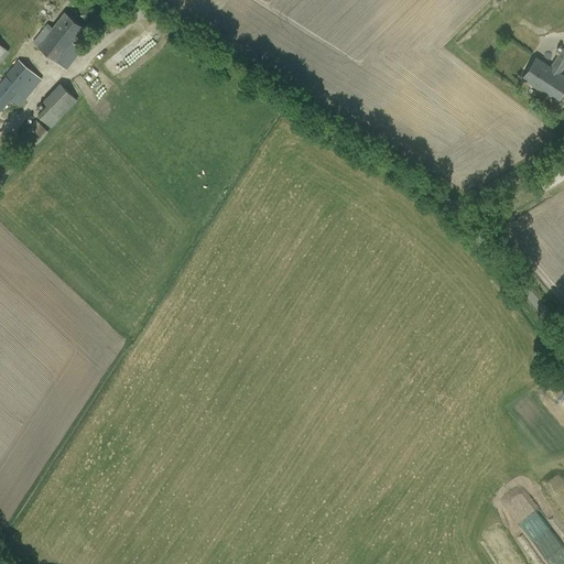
[(64,12),(52,28),(47,23),(33,42),(66,68),(82,50),(73,42),(84,28),(64,12)]
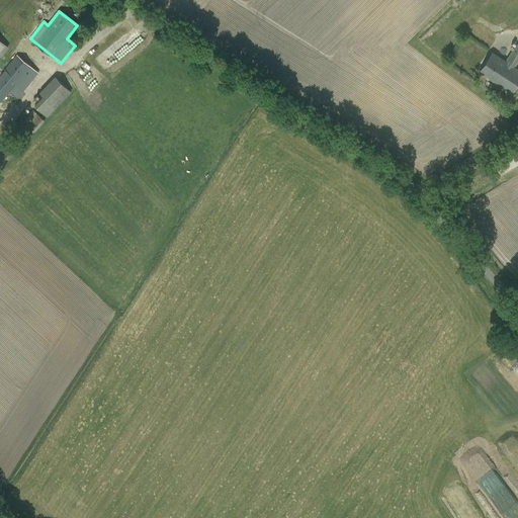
[(0,57),(8,47),(0,39),(0,57)]
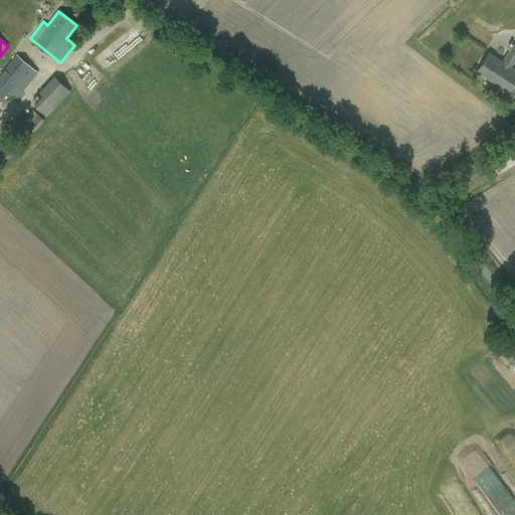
[(514,67),(511,65),(514,59),(514,43),(503,60),(489,51),(477,70),(509,92),(514,82),(514,67)]
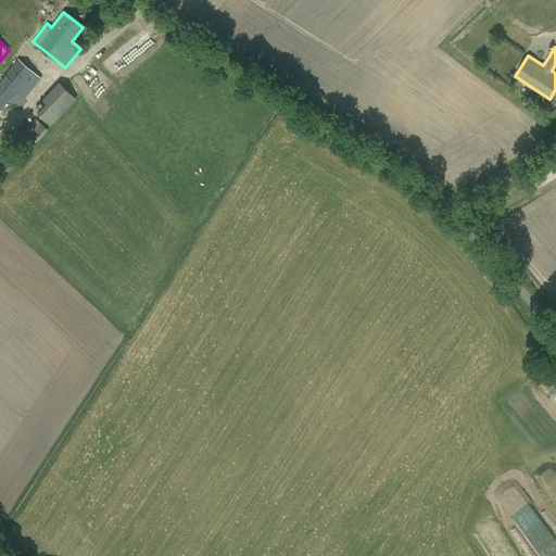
[(20,105),(41,77),(19,58),(0,79),(0,108),(1,109),(11,98),(20,105)]
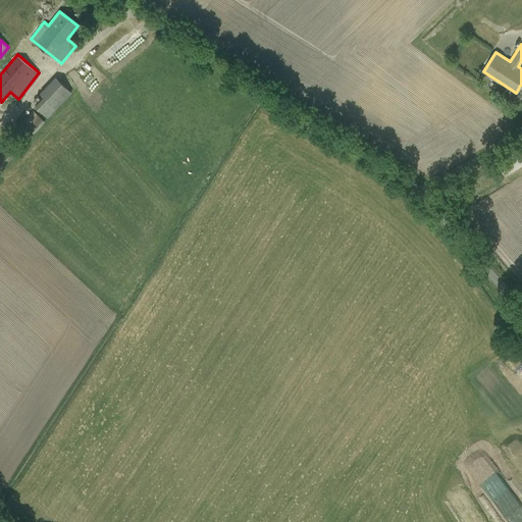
[(45,113),(68,89),(56,76),(40,93),(43,95),(35,104),(45,113)]
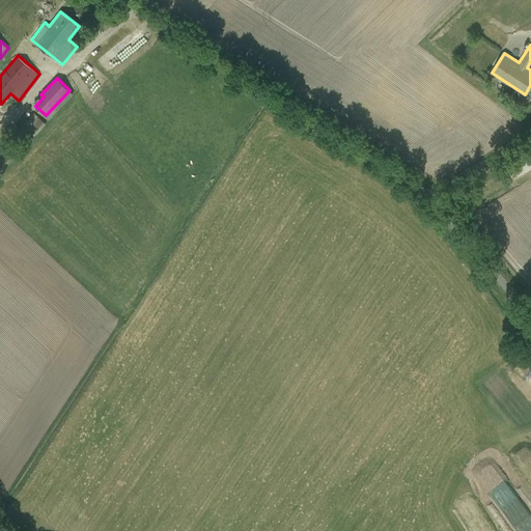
[(32,139),(46,123),(33,112),(20,128),(32,139)]
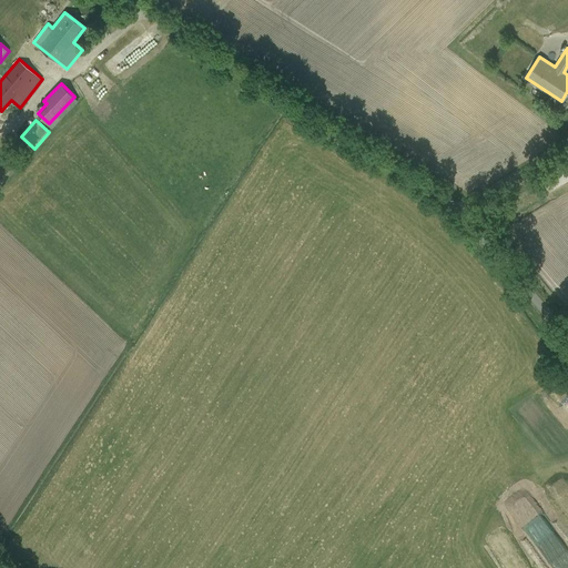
[(551,533),(539,544),(550,556),(563,545),(551,533)]
